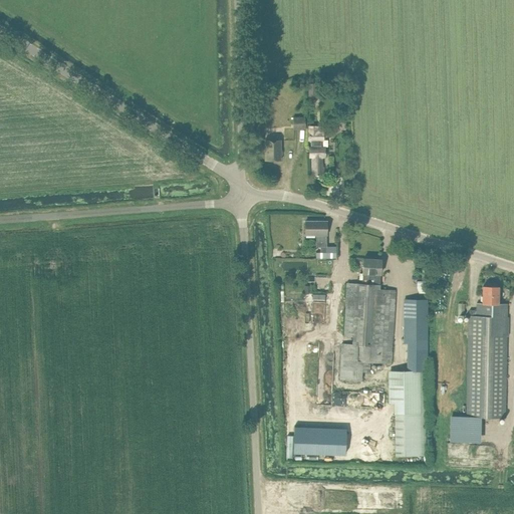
[(305,116),(293,117),(293,130),(305,130),(305,116)]
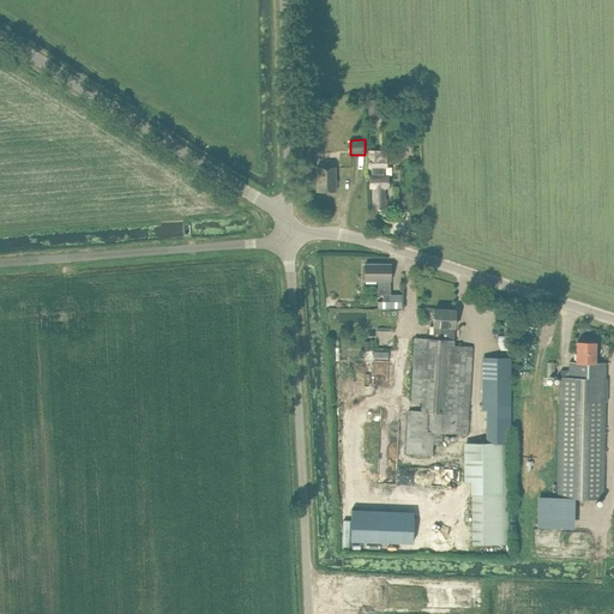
[(372,168),(384,168),(385,168),(385,158),(377,158),(377,151),(368,151),(368,168),(372,168)]
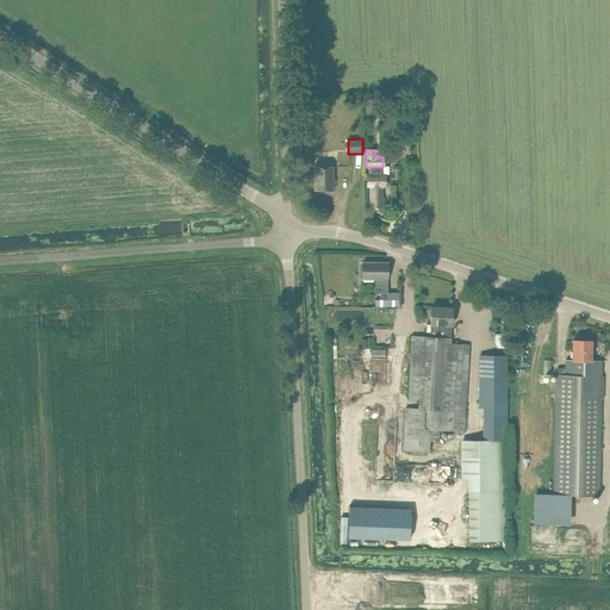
[(316,166),(332,166),(332,161),(330,161),(330,154),(317,154),(316,166)]
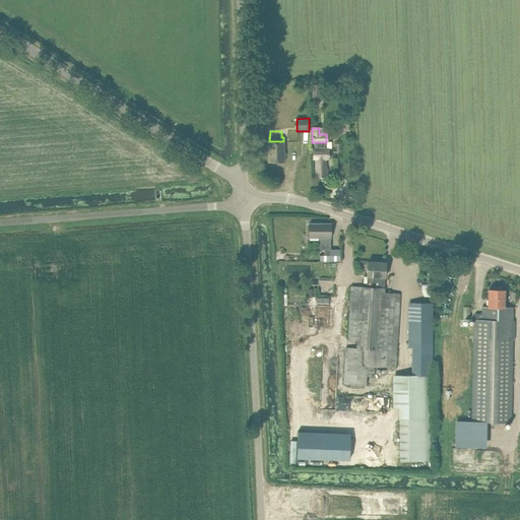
[(283,163),(283,141),(268,141),(268,163),(283,163)]
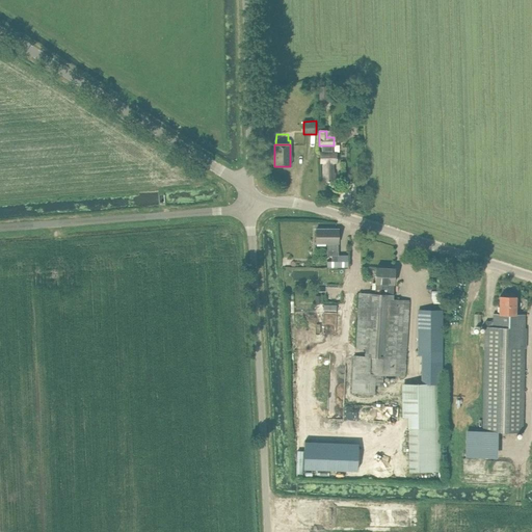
[(333,152),(322,152),(320,152),(320,163),(324,163),(324,182),(336,182),(336,171),(334,171),(334,162),(337,161),(337,152),(333,152)]
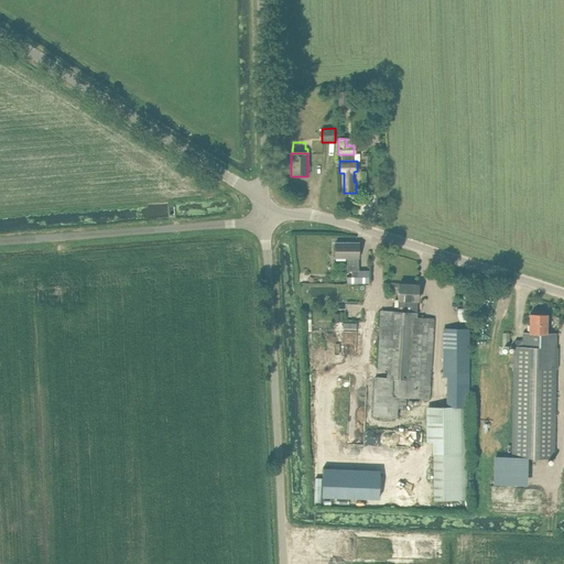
[(368,273),(358,273),(358,271),(358,242),(335,242),(335,258),(347,258),(347,271),(351,271),(351,278),(347,278),(347,283),(358,283),(358,282),(368,282),(368,273)]
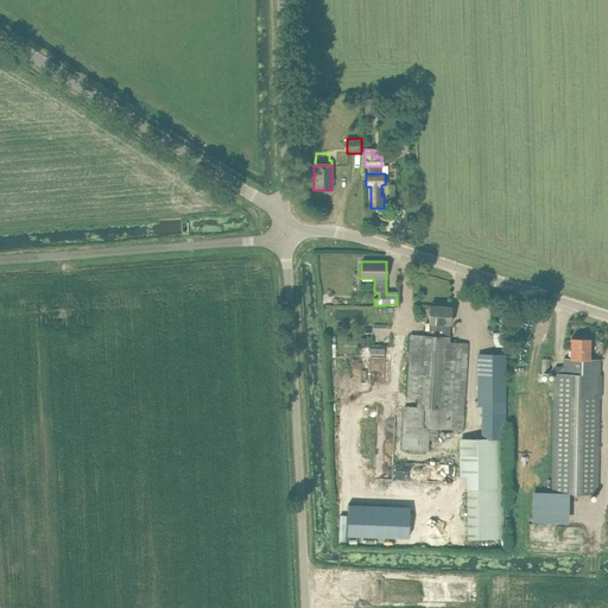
[(410,347),(406,409),(404,450),(428,451),(429,438),(438,439),(438,429),(463,430),(467,355),(468,343),(449,342),(450,306),(430,305),(429,324),(430,324),(430,336),(410,335),(410,347)]
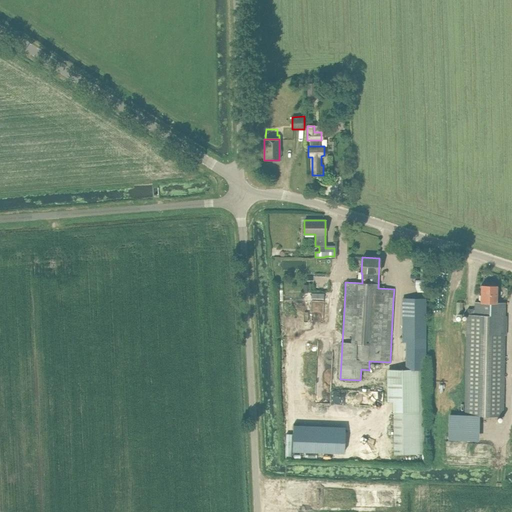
[(506,335),(506,326),(506,316),(505,316),(505,303),(496,302),(497,286),(481,286),(480,302),(475,302),(475,309),(467,309),(465,415),(502,416),(504,335),(506,335)]
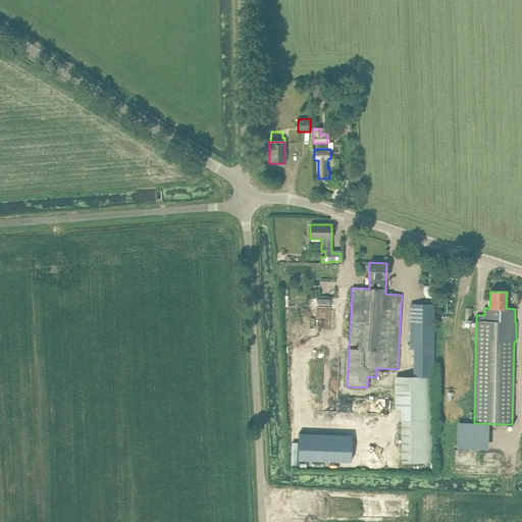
[(434,367),(434,350),(433,314),(433,304),(411,304),(411,314),(411,345),(415,345),(415,367),(434,367)]
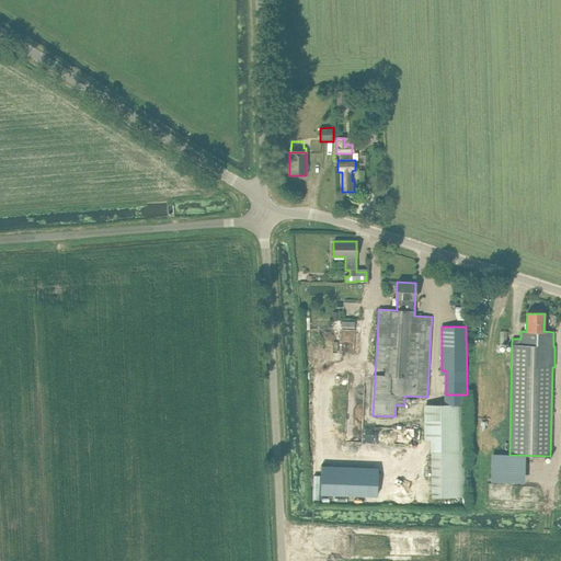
[(342,350),(354,351),(355,330),(343,329),(342,350)]
